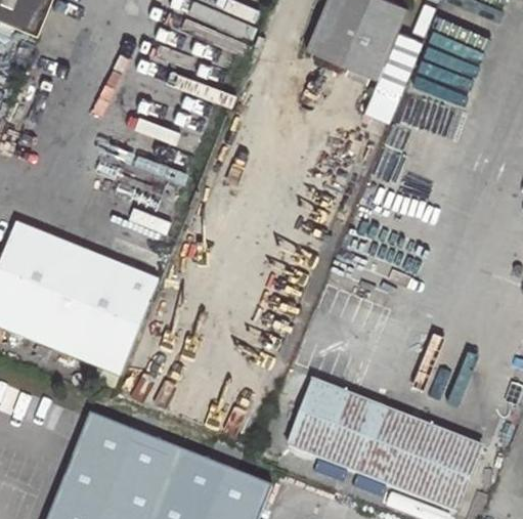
[(0,0),(0,14),(43,33),(56,0),(0,0)]
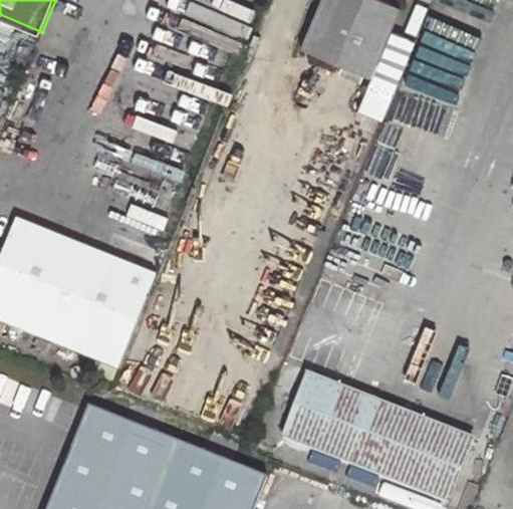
[(320,0),(302,45),(370,74),(358,105),(386,116),(417,38),(390,28),(399,5),(387,0),(320,0)]
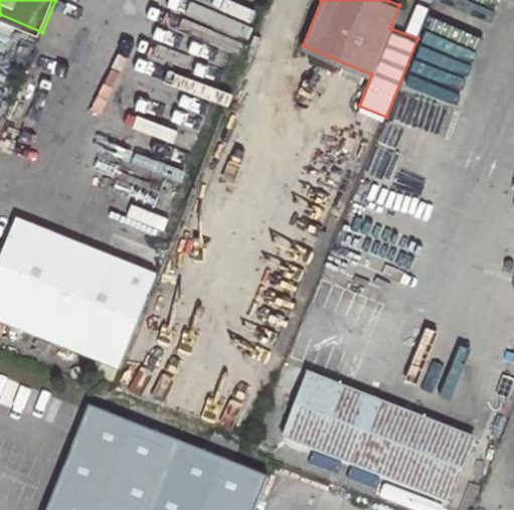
[(42,336),(94,358),(132,265),(17,218),(0,260),(0,319),(5,321),(42,336)]
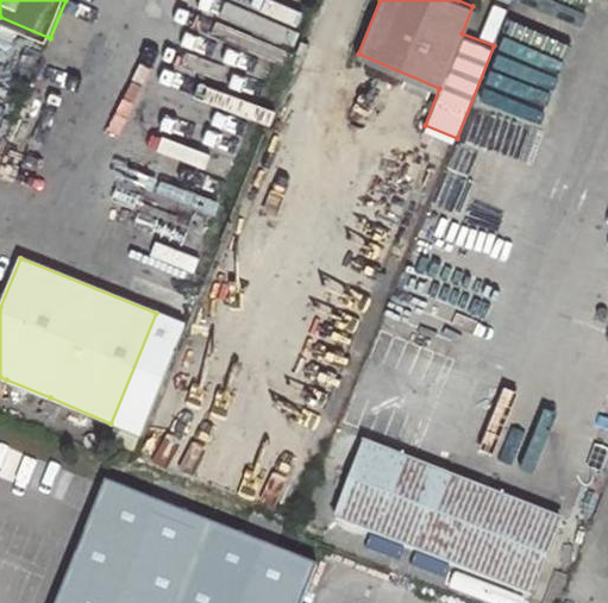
[(0,395),(0,397),(43,415),(50,397),(6,379),(0,395)]
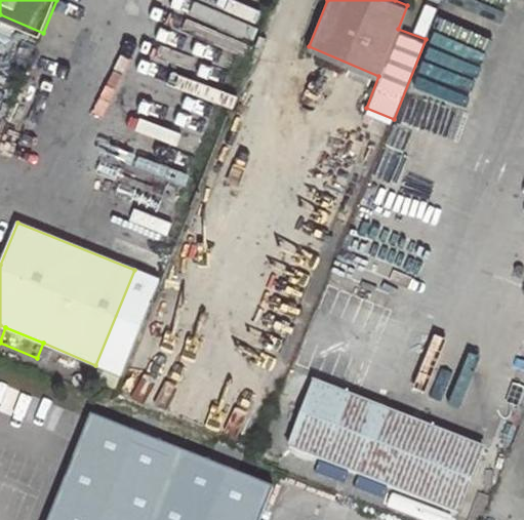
[(287,441),(458,510),(484,444),(313,376),(287,441)]
